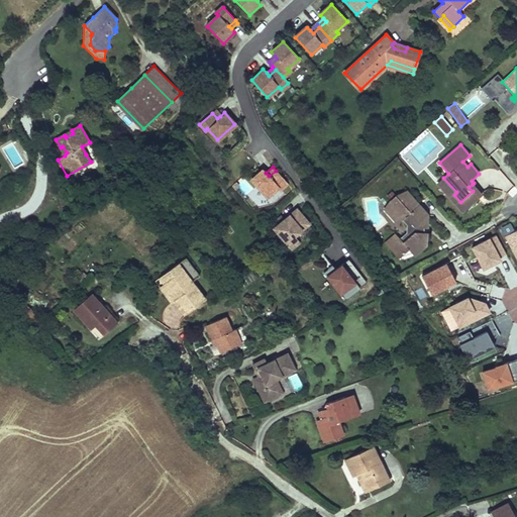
[(267,197),(278,187),(281,190),(287,183),(276,171),(269,176),(266,173),(263,170),(251,180),(267,197)]
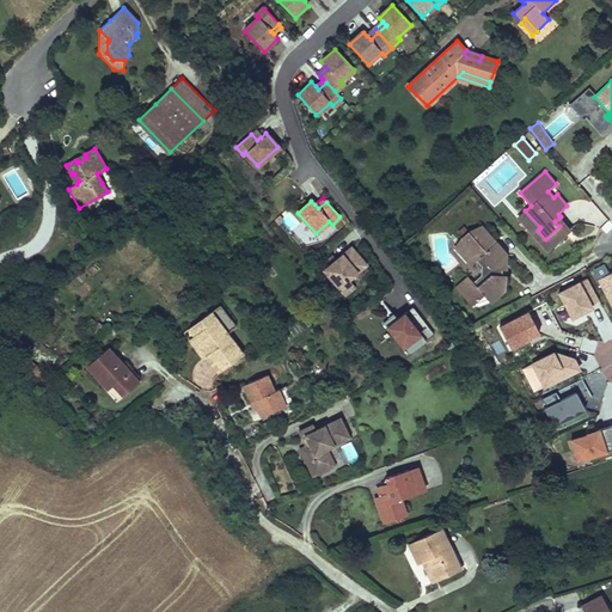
[(564,222),(560,218),(555,221),(560,226),(545,239),(538,231),(540,227),(525,210),(518,216),(533,234),(540,243),(548,251),(570,230),(564,222)]
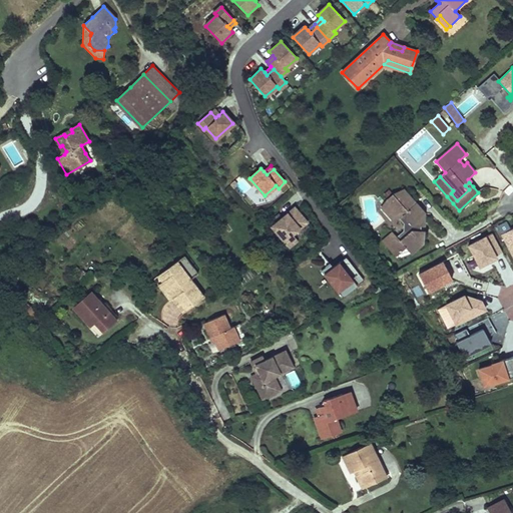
[(408,198),(410,197),(403,189),(401,191),(408,198)]
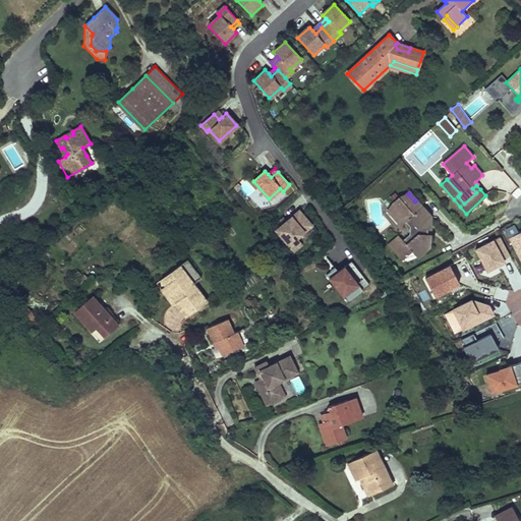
[(392,250),(401,261),(412,251),(417,258),(429,247),(426,244),(427,236),(424,233),(424,231),(427,228),(428,220),(431,217),(425,211),(423,212),(420,209),(422,207),(416,200),(414,201),(407,194),(401,200),(399,198),(394,203),(396,205),(388,212),(401,226),(405,222),(409,219),(417,229),(417,234),(406,244),(403,241),(392,250)]
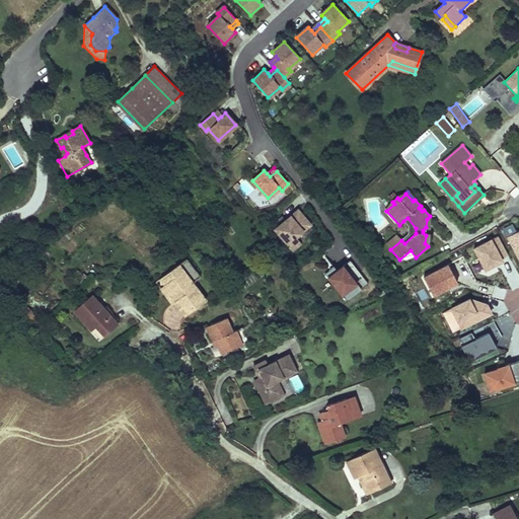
[(297,248),(293,242),(310,230),(299,215),(275,232),(290,253),(297,248)]
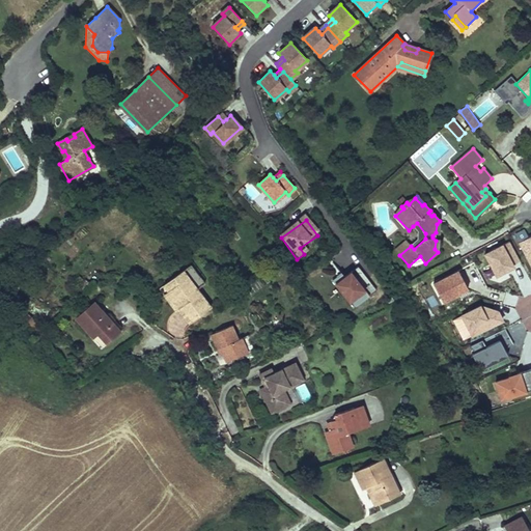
[(411,246),(414,249),(425,239),(425,233),(417,223),(413,226),(418,232),(418,239),(411,246)]
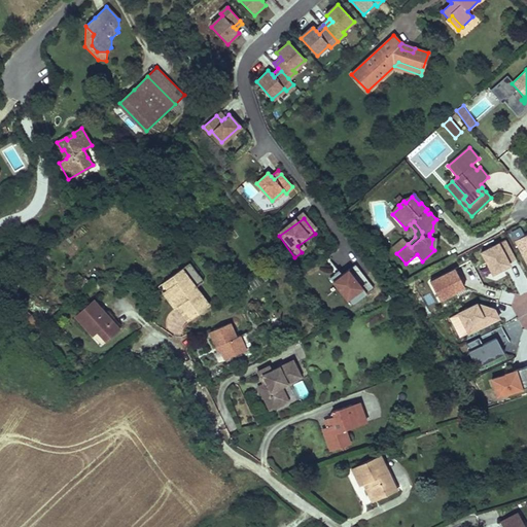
[(526,233),(514,240),(526,267),(526,233)]
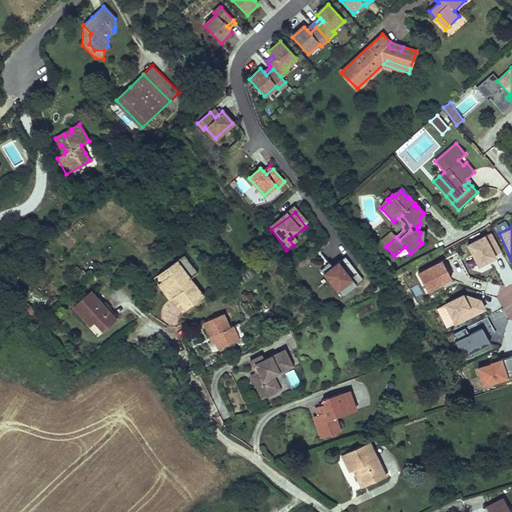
[(385,246),(396,237),(392,232),(381,241),(385,246)]
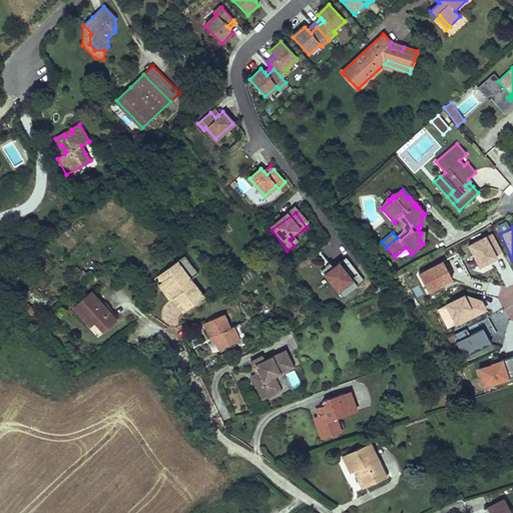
[(493,233),(468,243),(477,267),(503,257),(493,233)]
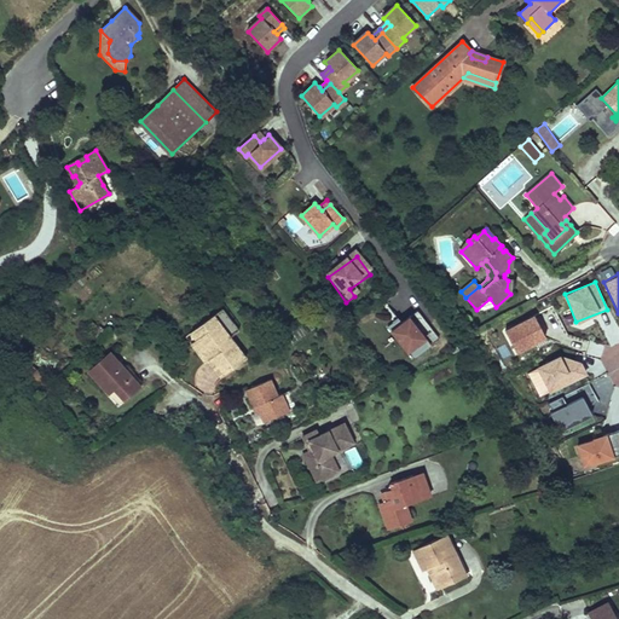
[(230,305),(220,312),(236,334),(246,327),(230,305)]
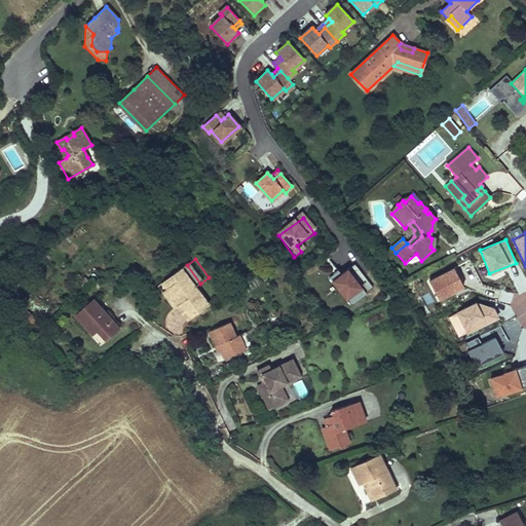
[(365,293),(354,279),(362,274),(354,264),(340,274),(337,270),(329,277),(344,298),(346,296),(351,303),(365,293)]
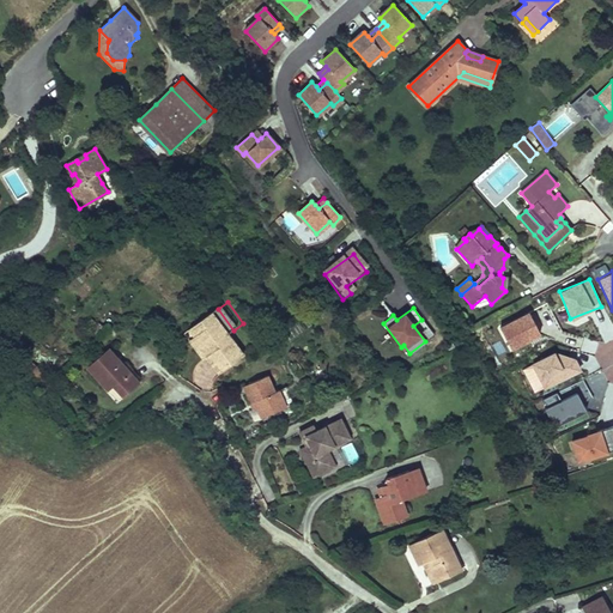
[(225,370),(250,352),(234,331),(218,309),(188,331),(208,357),(213,353),(225,370)]
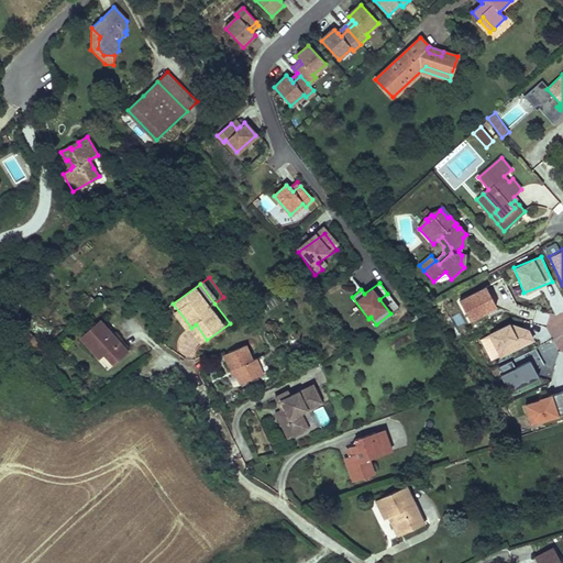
[(485,287),(460,301),(470,321),(496,307),(485,287)]
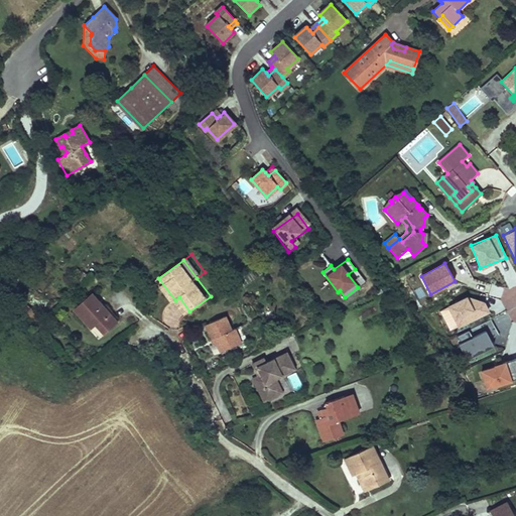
[(75,310),(86,324),(91,319),(96,325),(103,334),(116,321),(105,308),(92,294),(75,310)]
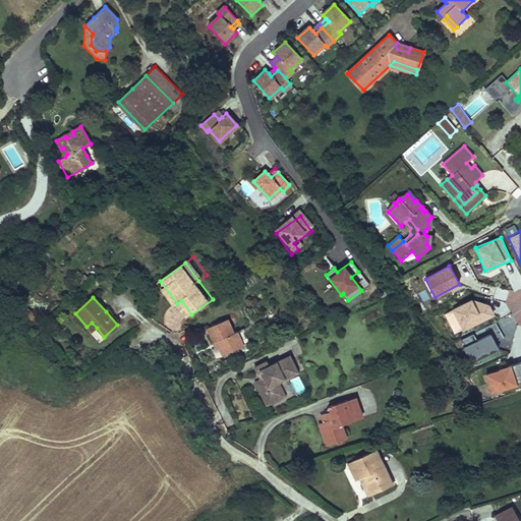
[(444,312),(454,335),(494,315),(485,298),(474,303),(472,298),(444,312)]
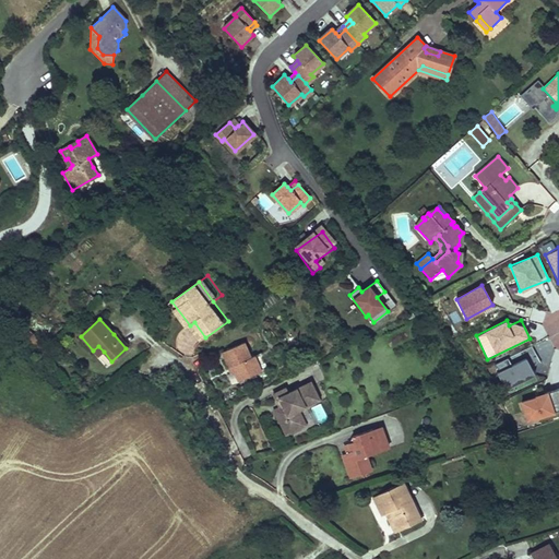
[(116,332),(114,334),(126,348),(129,346),(116,332)]
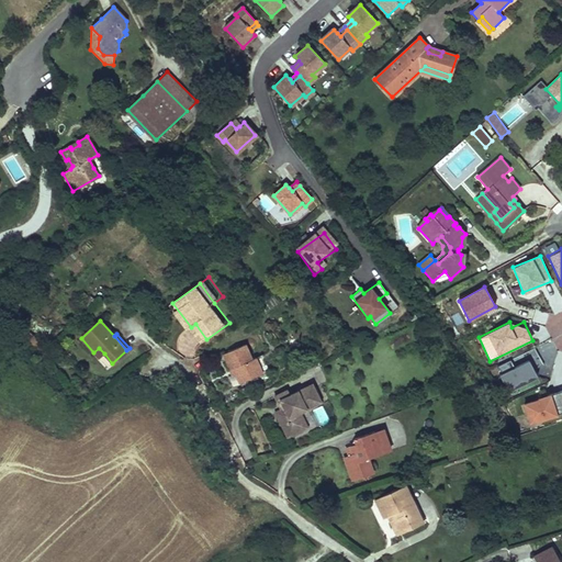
[(224,353),(231,370),(234,368),(236,374),(240,383),(262,373),(256,358),(253,359),(246,345),(224,353)]
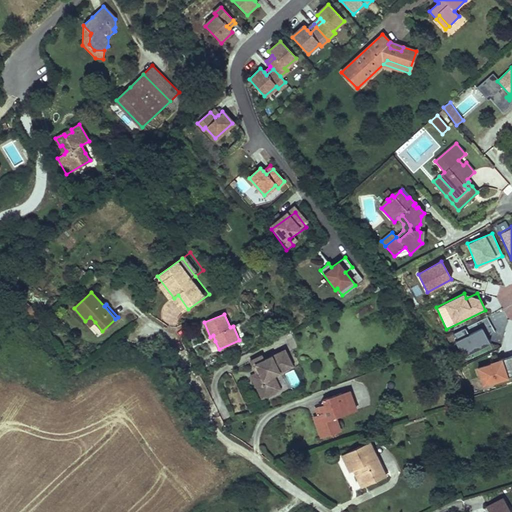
[(95,322),(90,317),(85,321),(90,326),(95,322)]
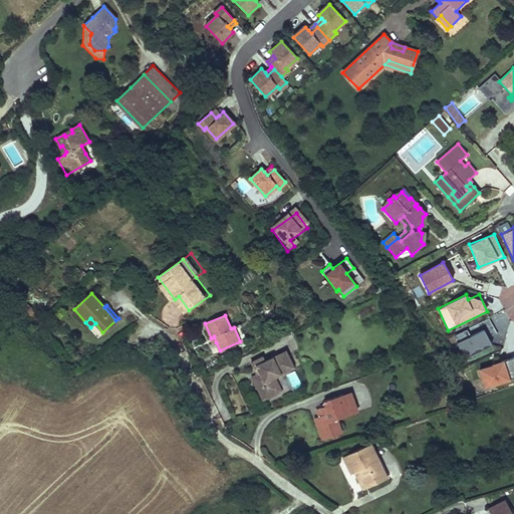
[(454,335),(465,358),(482,350),(484,354),(494,348),(490,339),(498,335),(489,318),(454,335)]
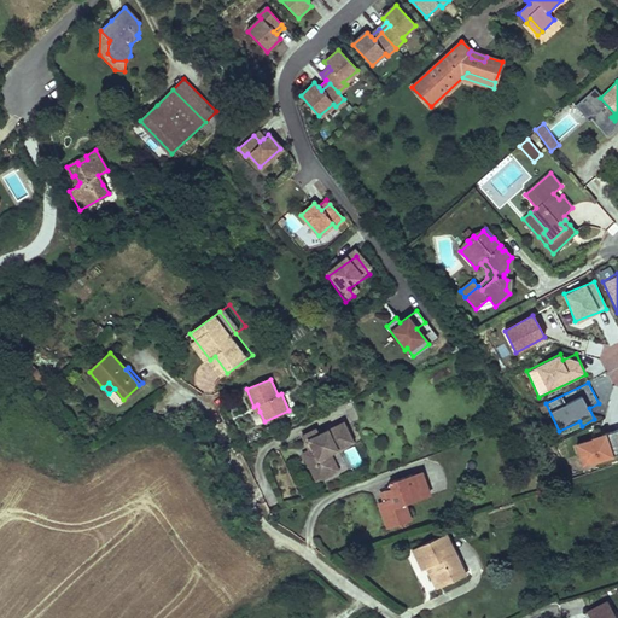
[(319,436),(315,431),(303,437),(307,445),(310,444),(313,449),(309,452),(303,454),(310,468),(315,466),(322,478),(338,470),(330,454),(353,442),(344,424),(319,436)]
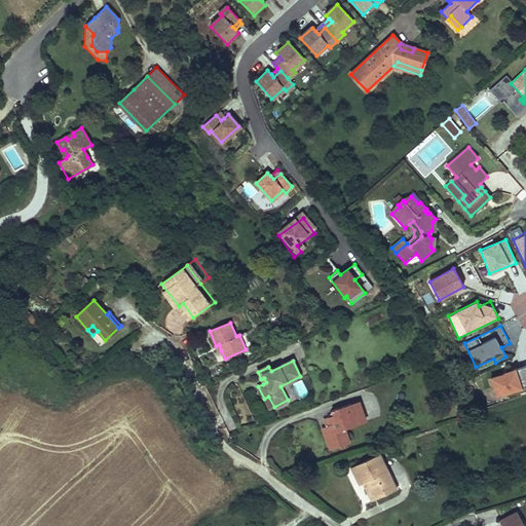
[(504,374),(491,379),(494,387),(500,385),(503,395),(525,386),(525,367),(525,366),(509,372),(510,375),(505,377),(504,374)]
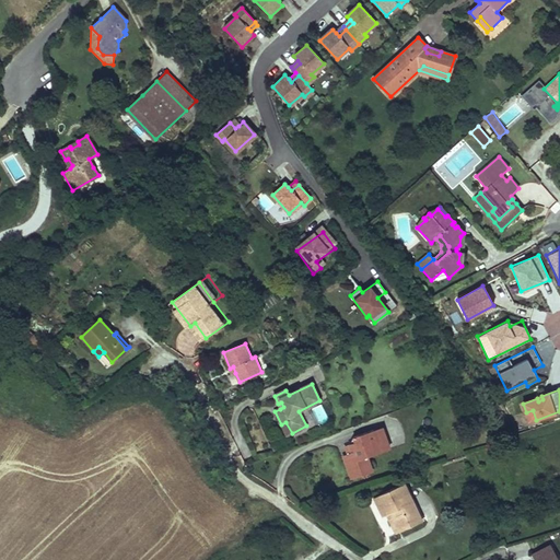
[(322,403),(310,408),(317,424),(329,419),(322,403)]
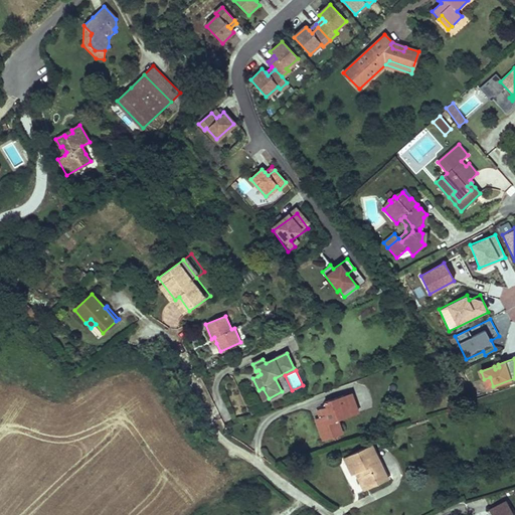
[(269,398),(263,388),(259,390),(264,400),(269,398)]
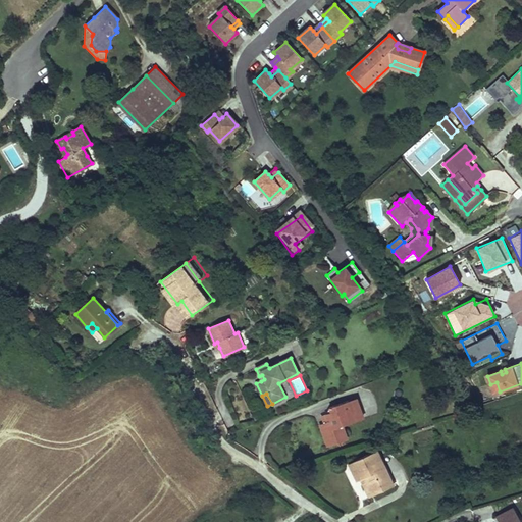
[(355,399),(348,401),(352,410),(355,409),(359,420),(363,419),(359,408),(355,399)]
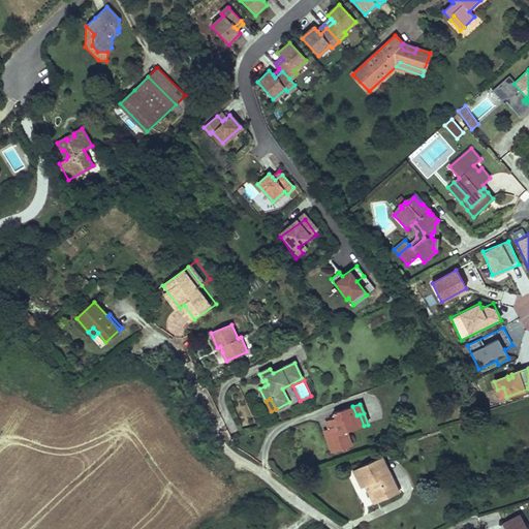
[(334,413),(335,417),(330,419),(333,428),(329,429),(324,430),(333,453),(351,446),(346,432),(364,426),(360,414),(356,415),(352,406),(334,413)]
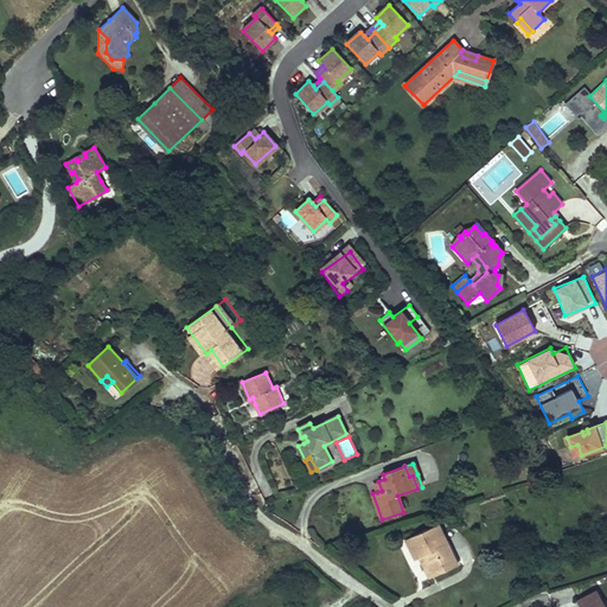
[(423,556),(434,576),(457,566),(438,524),(406,540),(415,560),(419,558),(423,556)]
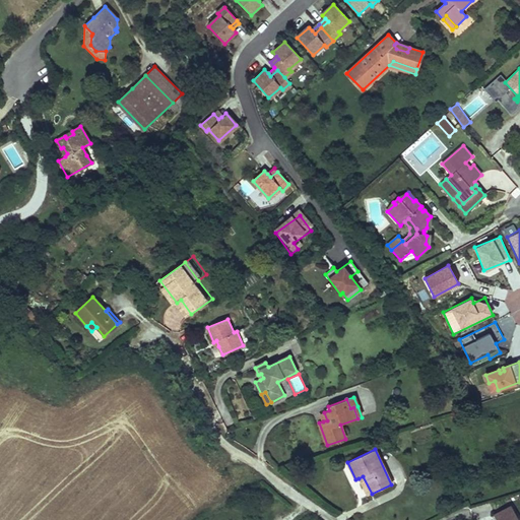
[(363,476),(359,478),(367,496),(372,494),(363,476)]
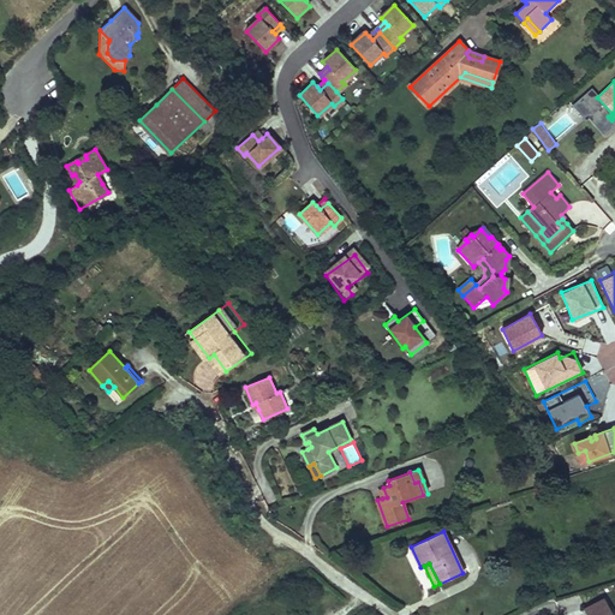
[(585,609),(587,614),(611,614),(603,598),(585,609)]
